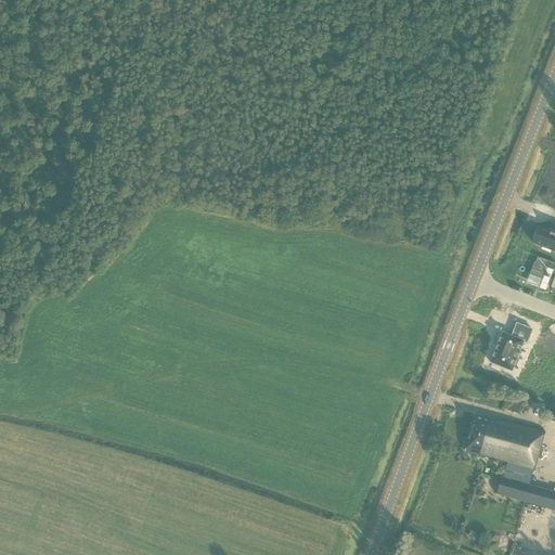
[(540,227),(532,243),(543,247),(542,249),(550,253),(551,250),(554,252),(554,224),(554,223),(551,231),(540,227)]
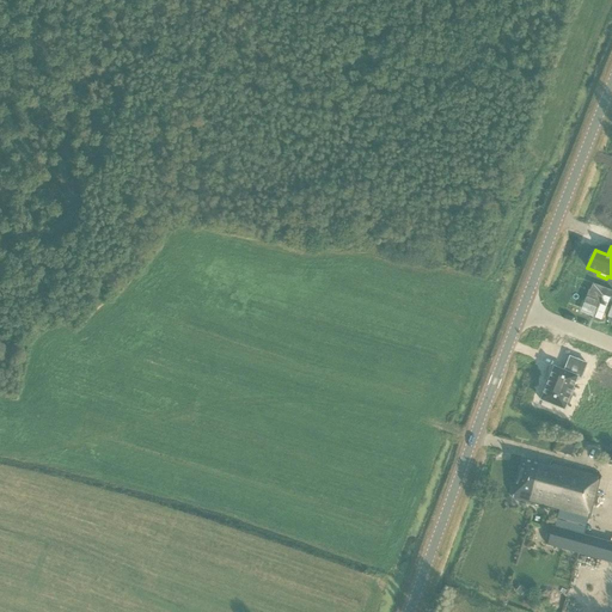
[(592,291),(586,305),(599,310),(597,318),(603,320),(611,299),(611,291),(595,285),(593,292),(592,291)]
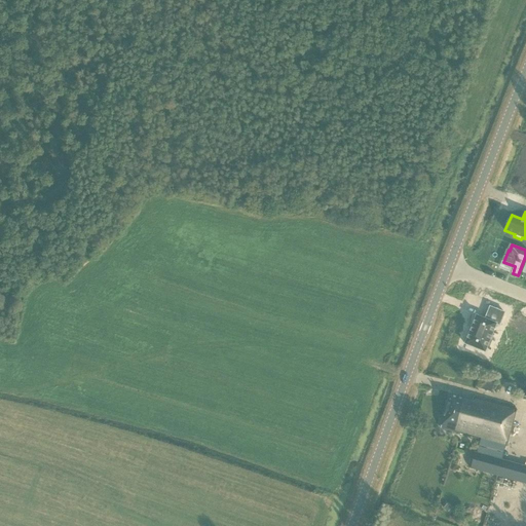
[(478,315),(466,344),(487,352),(498,324),(500,325),(505,312),(489,306),(484,318),(478,315)]
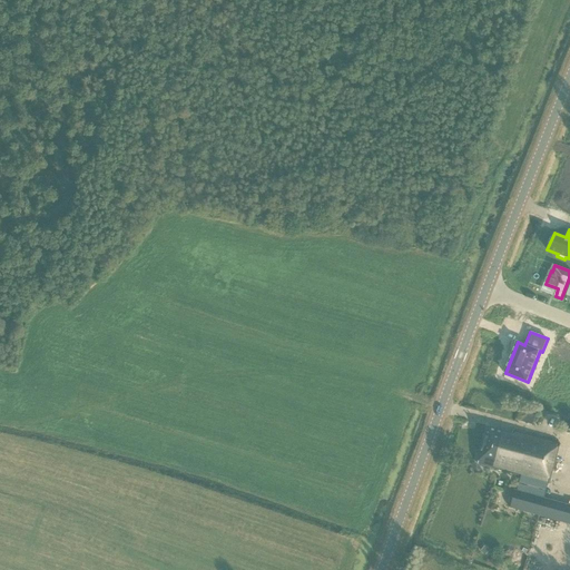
[(549,483),(560,443),(513,431),(512,433),(488,426),(478,463),(549,483)]
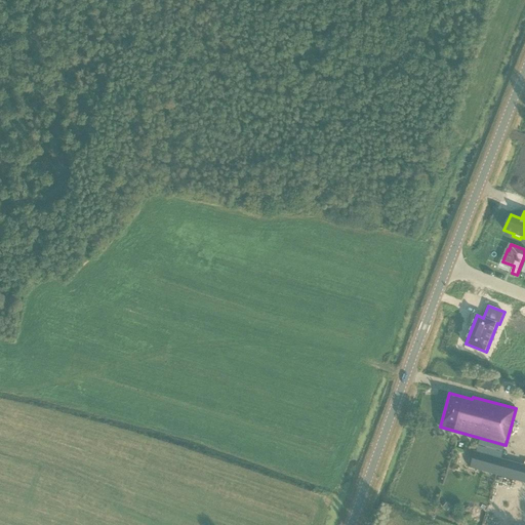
[(524,465),(474,451),(470,468),(524,482),(524,465)]
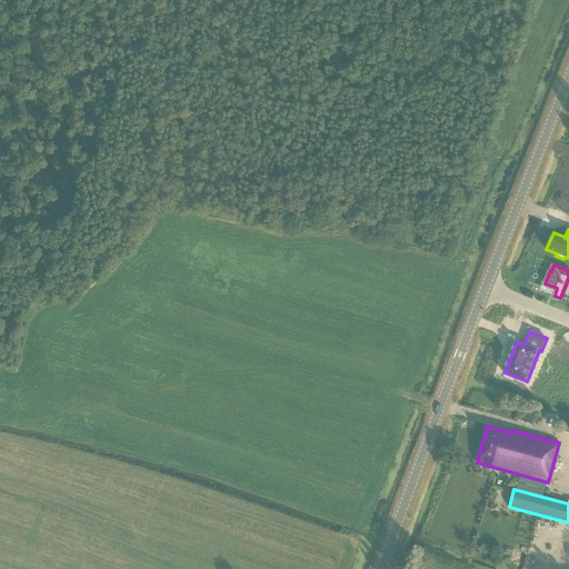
All buildings are outlined.
